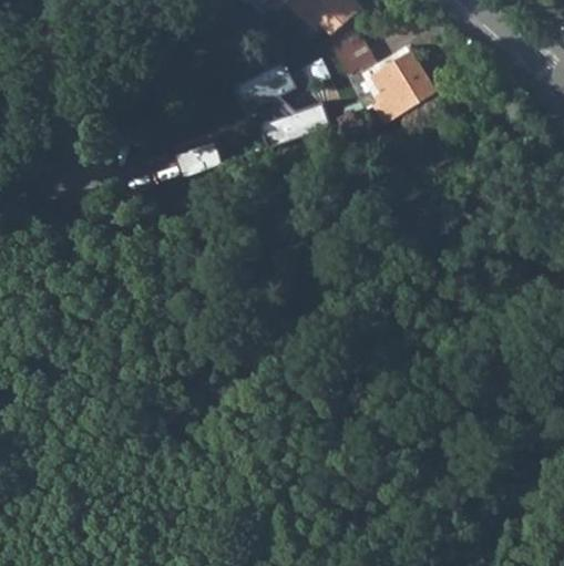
[(318,24),(330,37),(348,20),(361,9),(351,0),(280,0),(285,2),(311,28),(318,24)]
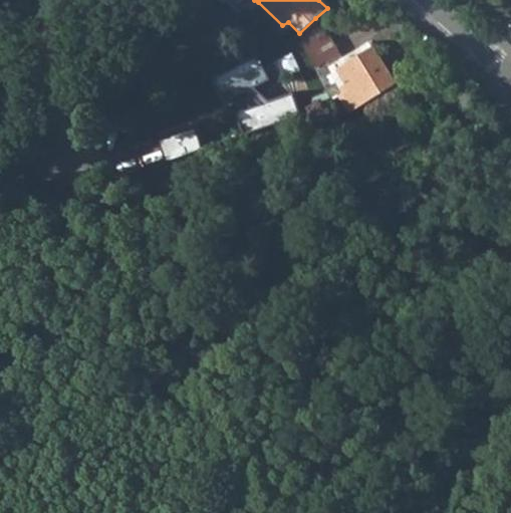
[(305,51),(327,39),(315,18),(299,33),(296,35),(305,51)]
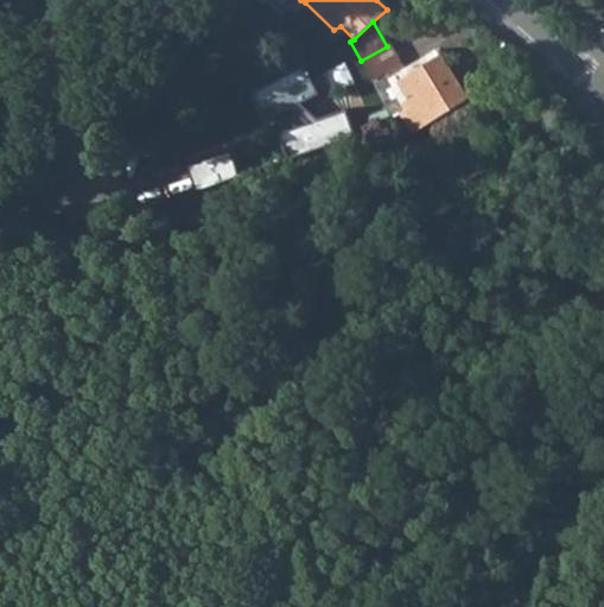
[(354,54),(348,43),(332,51),(337,62),(354,54)]
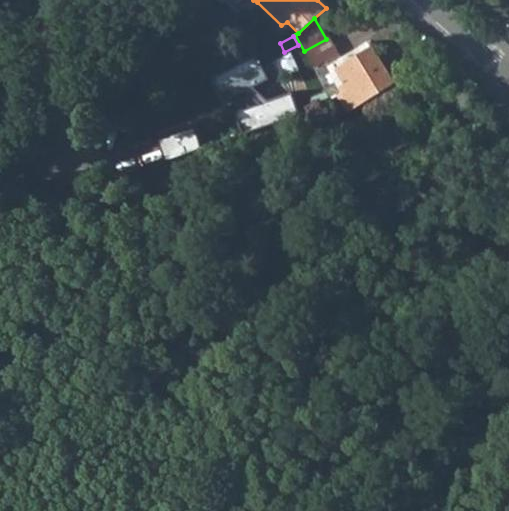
[(335,55),(326,39),(304,51),(307,57),(308,59),(320,85),(322,90),(335,84),(324,60),(335,55)]
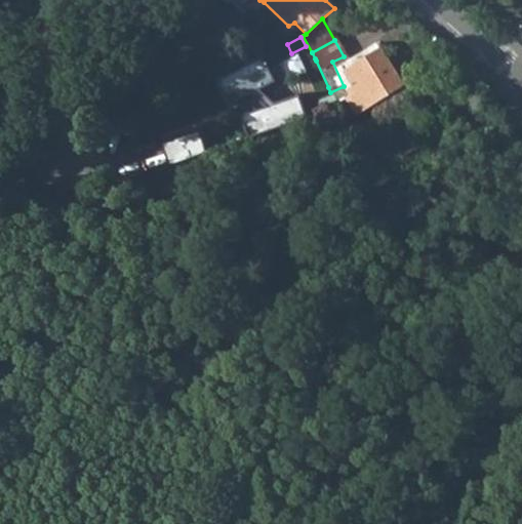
[(354,114),(400,85),(374,43),(339,65),(352,85),(350,87),(353,92),(345,97),(354,114)]
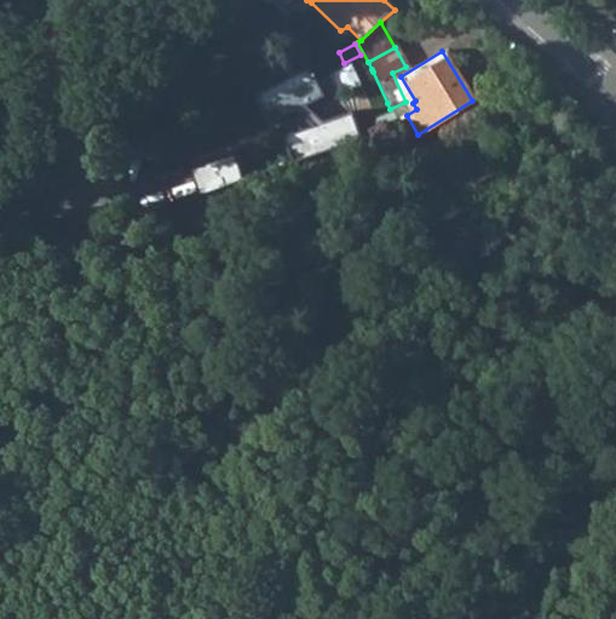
[(306,68),(253,96),(268,125),(295,112),(304,107),(322,98),(306,68)]
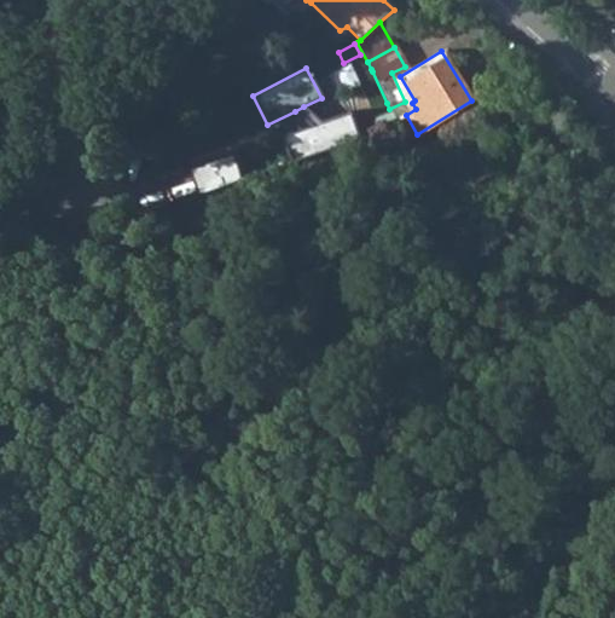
[(376,108),(387,103),(372,71),(371,69),(360,75),(376,108)]
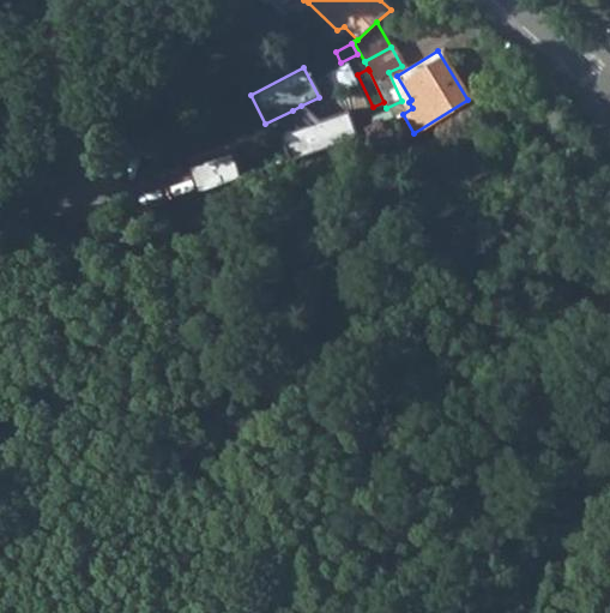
[(301,106),(293,110),(312,124),(321,120),(301,106)]
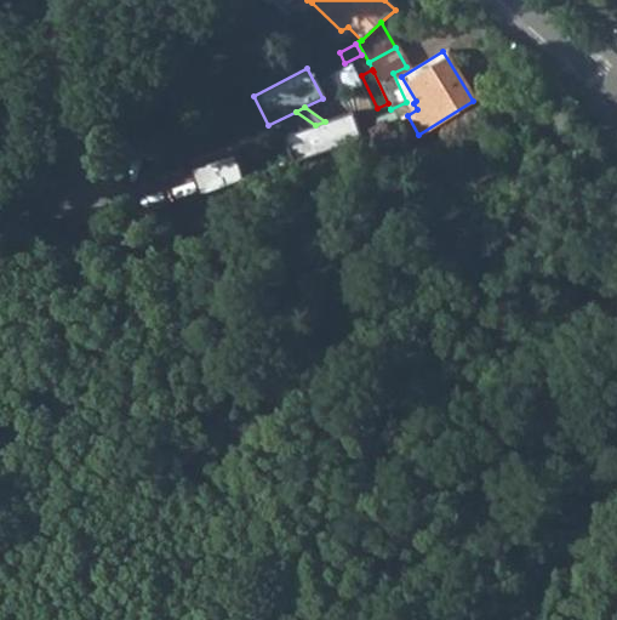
[(284,136),(293,163),(364,137),(354,111),(325,121),(315,125),(284,136)]
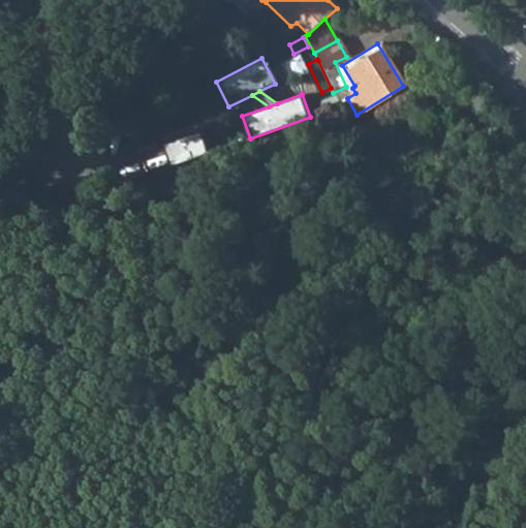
[(163,144),(171,165),(208,153),(200,131),(163,144)]
